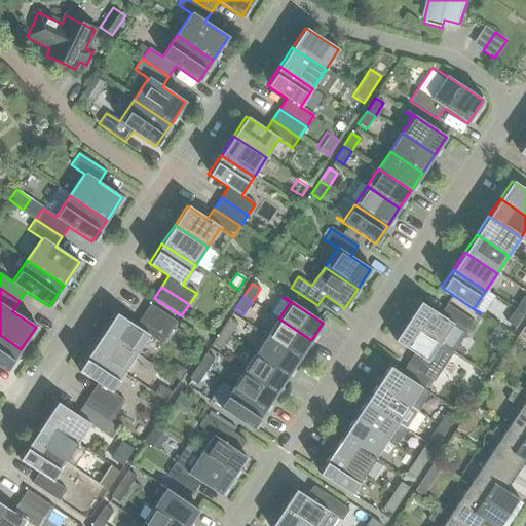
[(525,298),(523,297),(515,309),(523,315),(525,309),(525,298)]
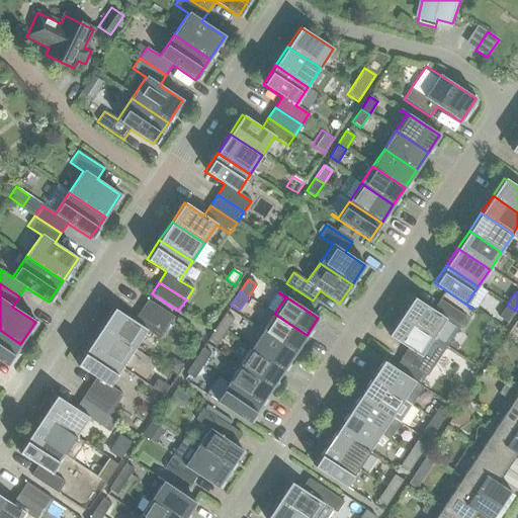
[(445,320),(458,328),(465,317),(439,299),(432,311),(413,297),(401,317),(433,338),(445,320)]
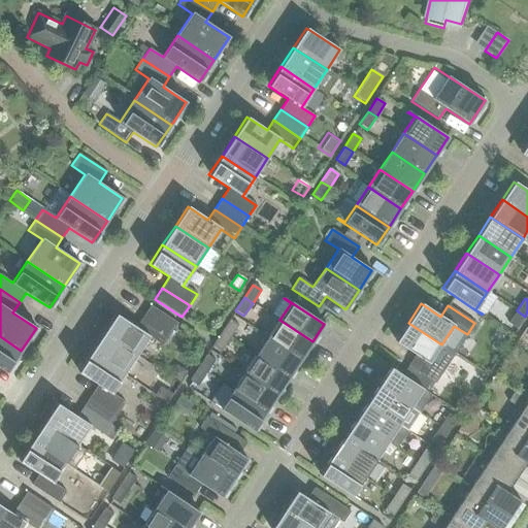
[(151,305),(142,318),(169,335),(177,324),(151,305)]
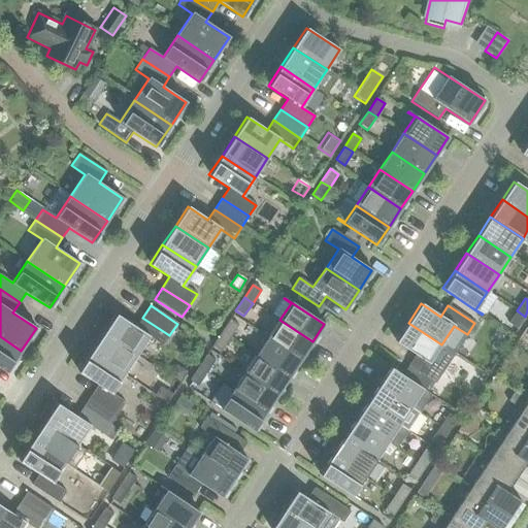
[(517,329),(525,317),(517,310),(507,324),(517,329)]
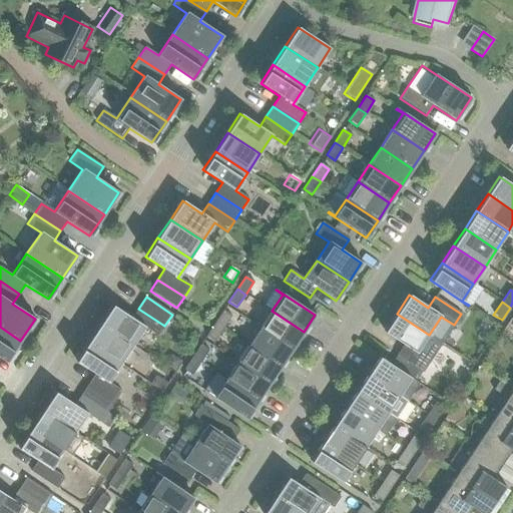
[(100,324),(132,346),(144,328),(157,336),(164,326),(138,309),(132,319),(112,306),(100,324)]
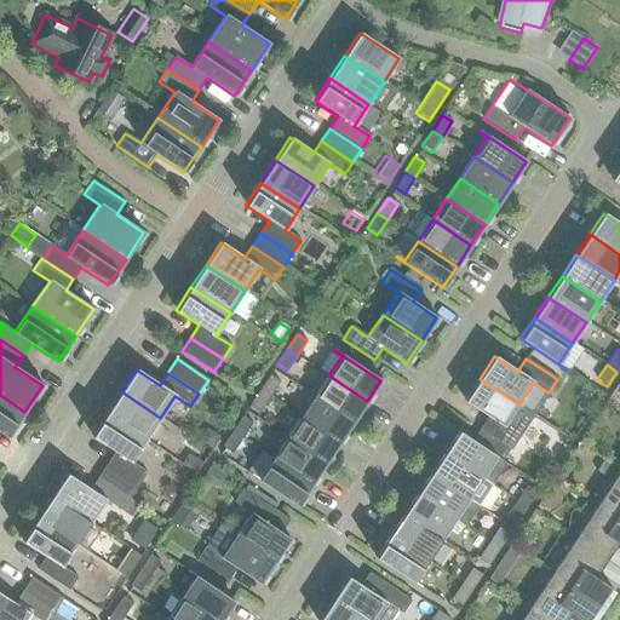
[(269,397),(280,382),(269,375),(259,390),(269,397)]
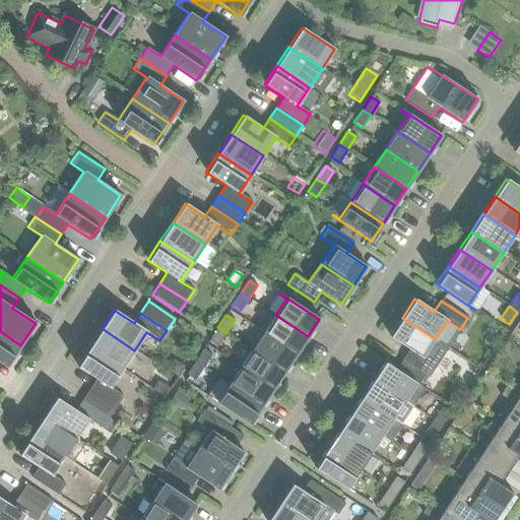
[(264,333),(296,354),(308,336),(275,315),(264,333)]
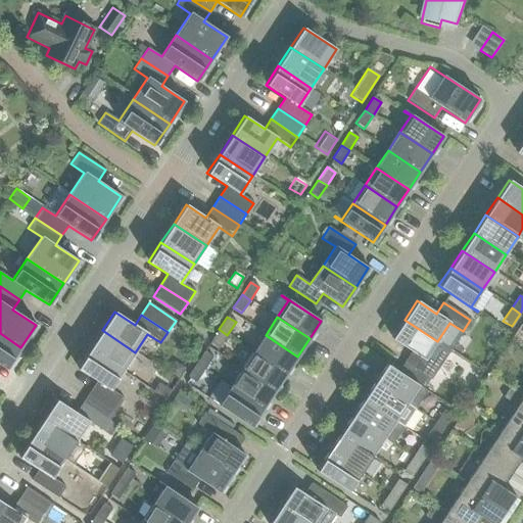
[(391,338),(411,351),(403,363),(430,380),(438,369),(425,360),(437,341),(405,320),(391,338)]
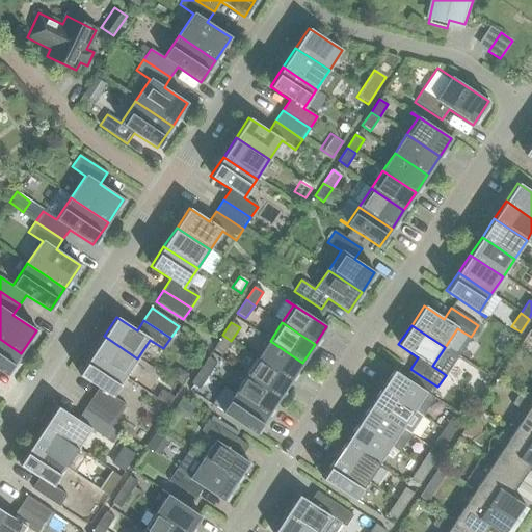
[(222,335),(214,348),(222,353),(231,341),(222,335)]
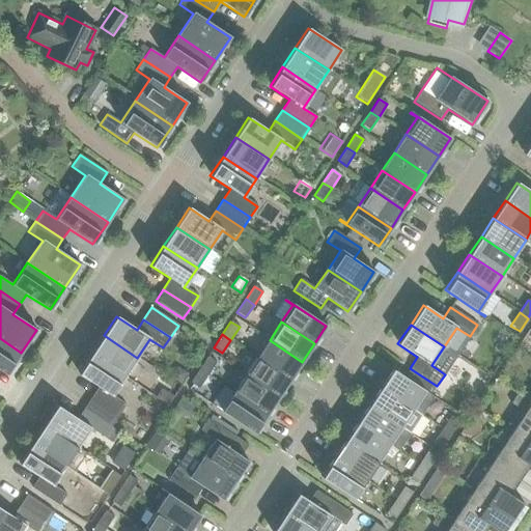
[(104,335),(91,355),(124,376),(137,358),(104,335)]
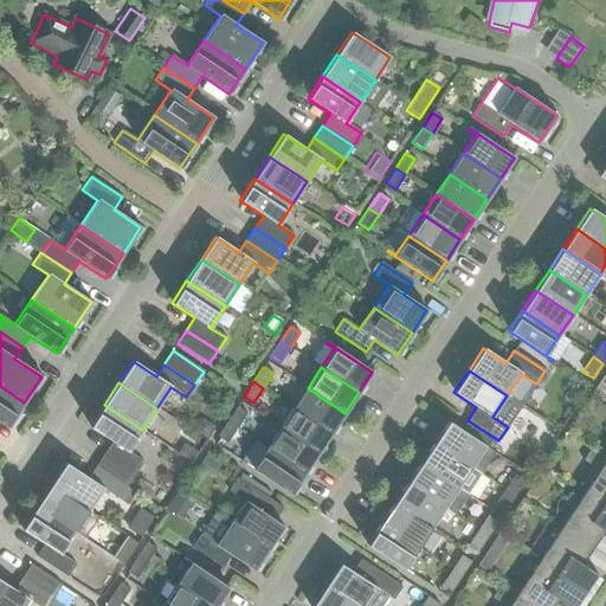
[(0,423),(7,429),(24,403),(0,386),(0,423)]
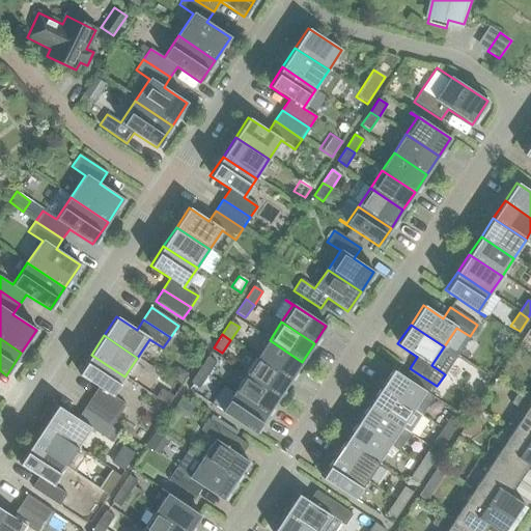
[(270,340),(257,358),(290,380),(302,362),(270,340)]
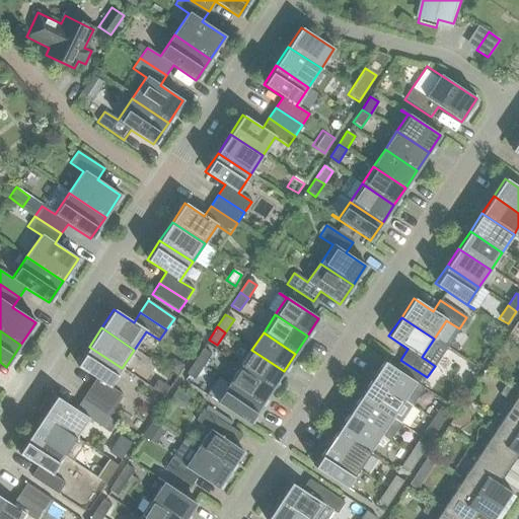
[(109,387),(122,368),(89,347),(76,366),(95,378),(89,388),(116,406),(123,395),(109,387)]
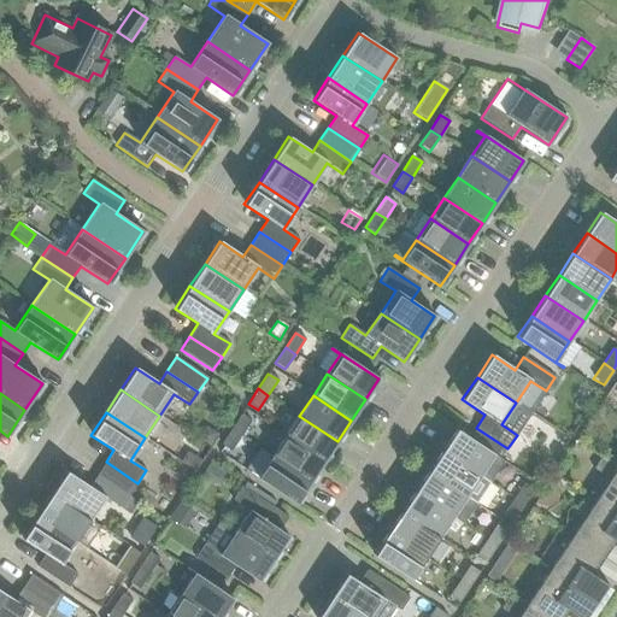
[(241,415),(231,429),(241,436),(251,421),(241,415)]
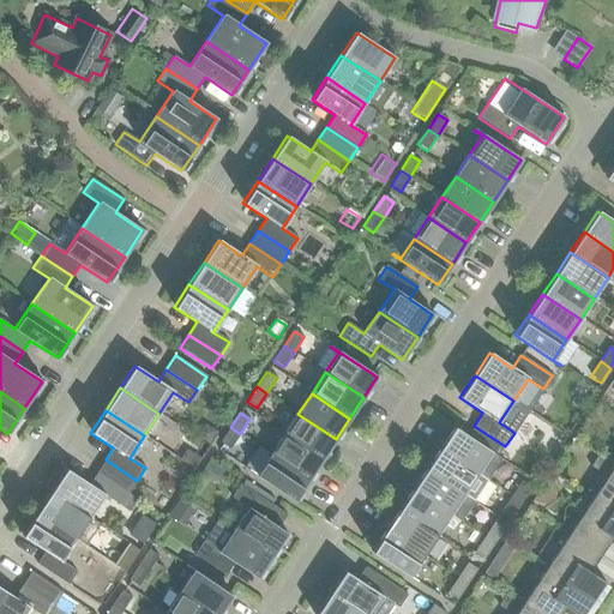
[(284,434),(321,459),(336,439),(298,414),(284,434)]
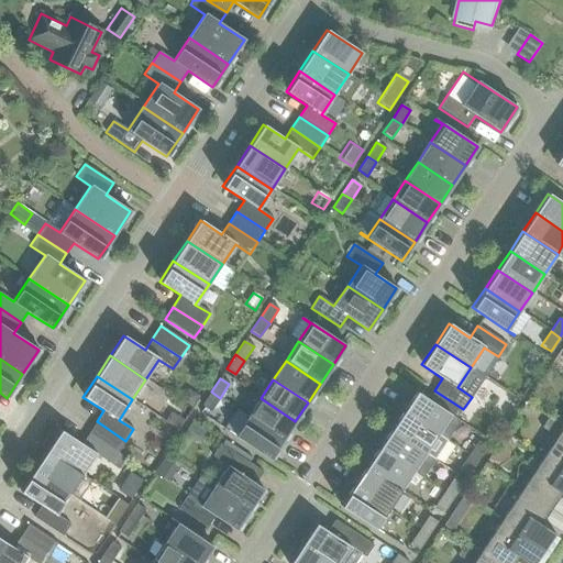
[(220,398),(211,392),(201,406),(210,411),(220,398)]
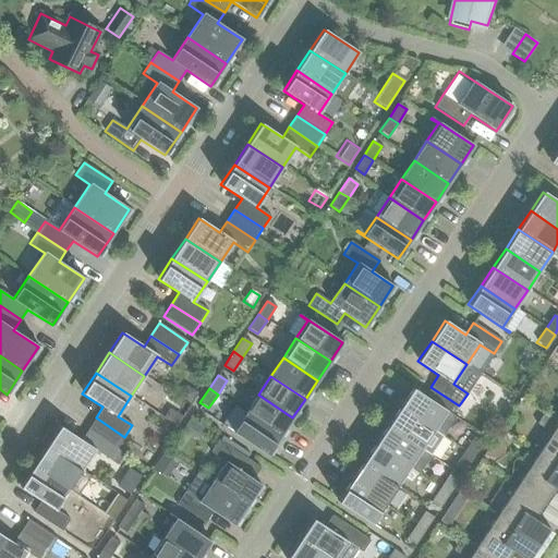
[(181,389),(177,396),(190,404),(197,393),(192,389),(181,389)]
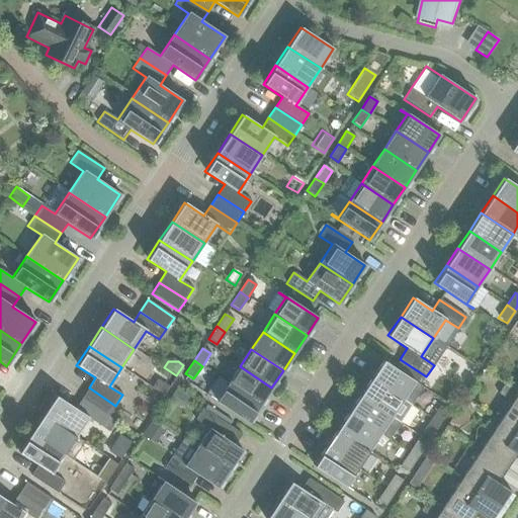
[(382,361),(371,378),(403,400),(414,382),(421,387),(421,386),(382,361)]
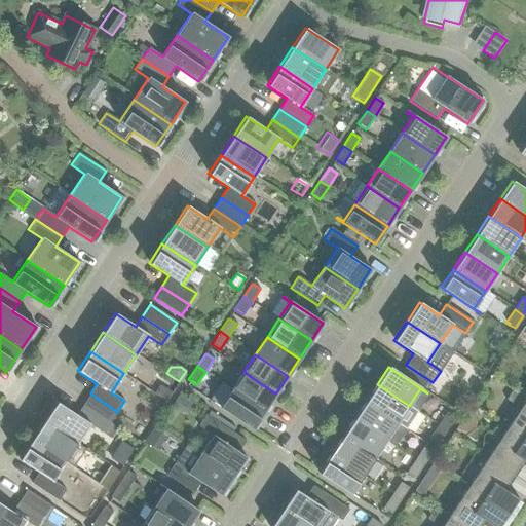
[(243,372),(231,389),(264,411),(275,393),(243,372)]
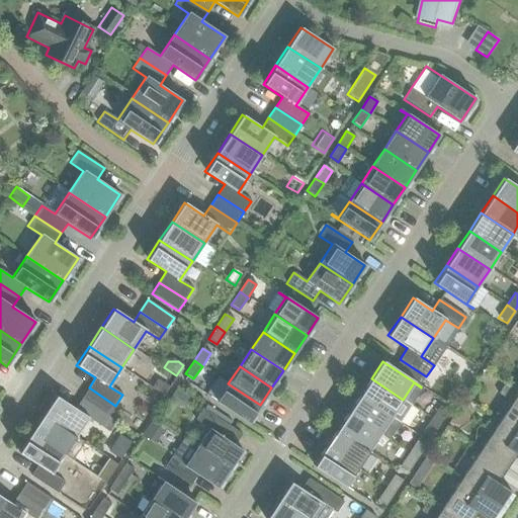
[(371,378),(359,396),(392,417),(403,400),(371,378)]
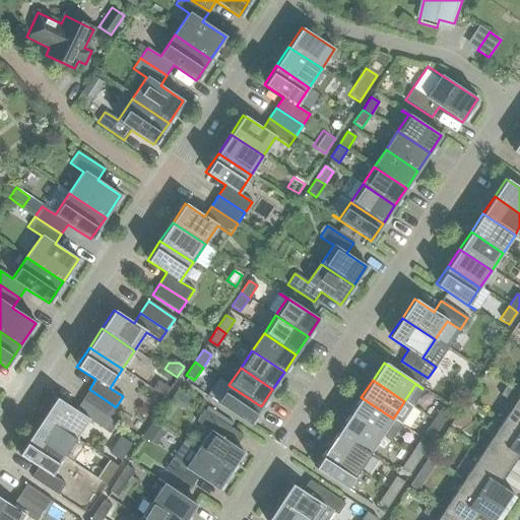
[(211,398),(210,398),(249,425),(261,406),(229,385),(217,402),(211,398)]
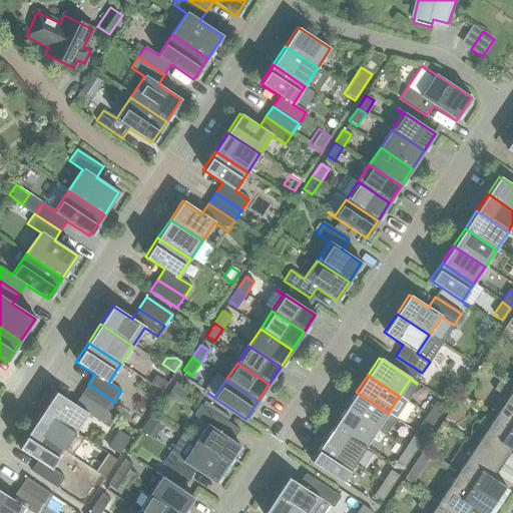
[(494,417),(512,430),(512,388),(502,381),(495,391),(506,399),(494,417)]
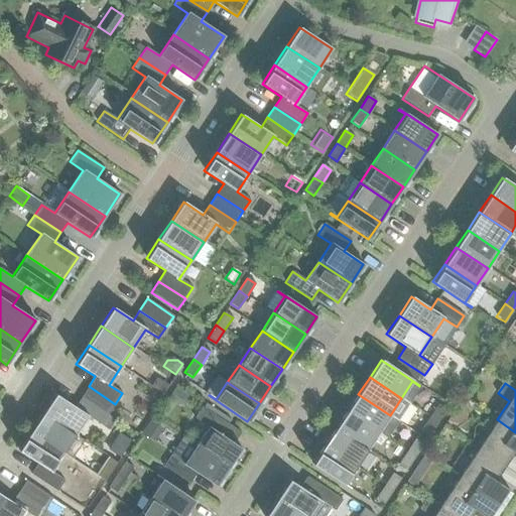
[(89,386),(82,397),(108,414),(115,404),(89,386)]
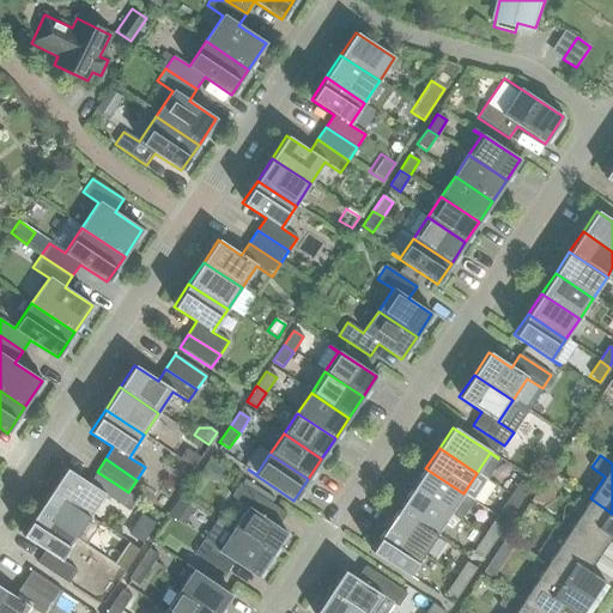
[(50,491),(90,516),(104,495),(120,505),(128,492),(97,472),(89,484),(66,468),(50,491)]
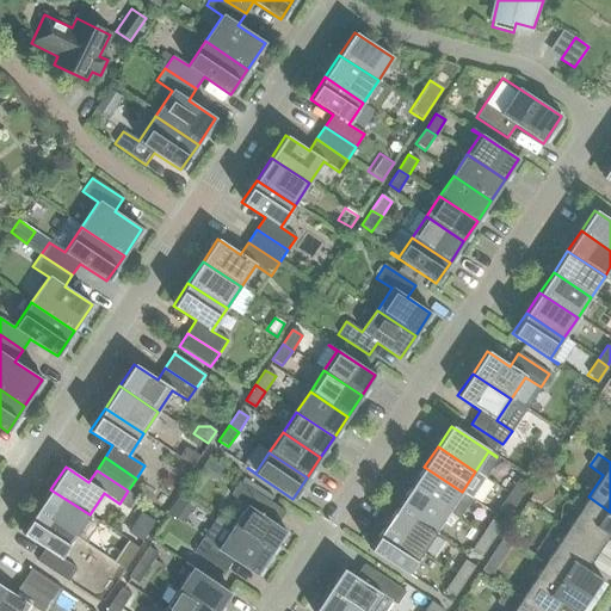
[(424,467),(411,487),(448,512),(462,492),(424,467)]
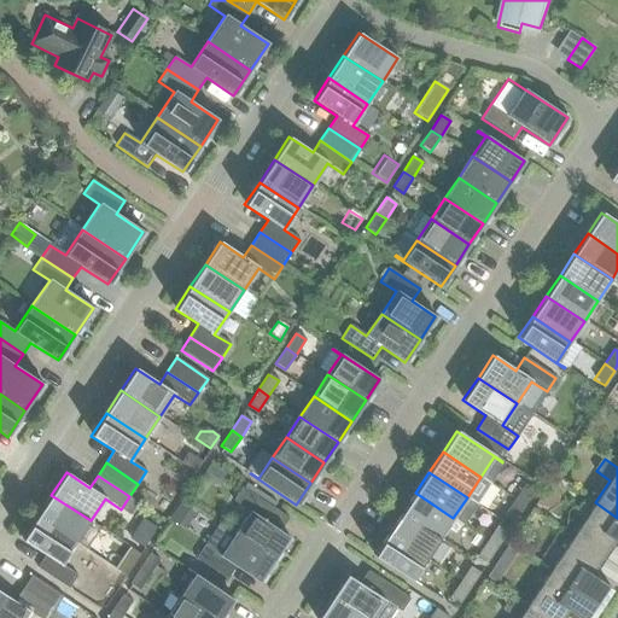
[(524,485),(514,500),(524,506),(534,491),(524,485)]
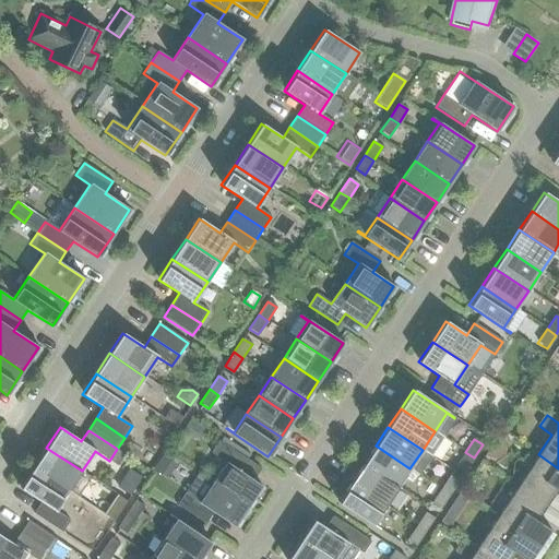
[(226,463),(212,483),(247,507),(261,486),(240,472),(248,460),(219,441),(211,453),(226,463)]
